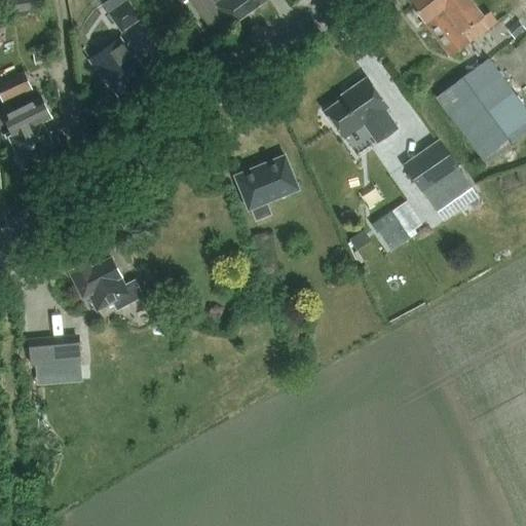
[(10,0),(13,12),(37,8),(35,0),(10,0)]
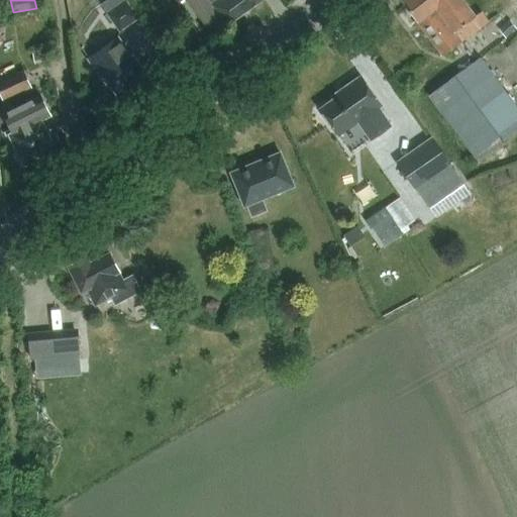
[(175,0),(178,3),(183,0),(187,0),(206,26),(221,16),(227,25),(244,12),(235,0),(175,0)]
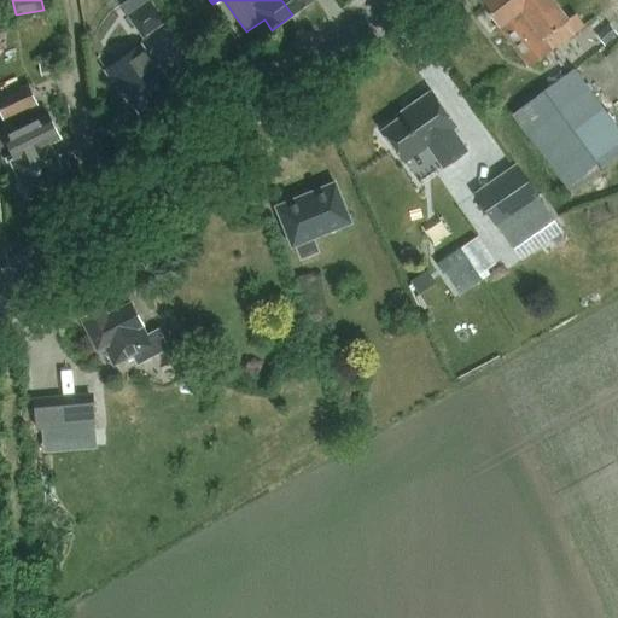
[(281,0),(292,15),(313,0),(281,0)]
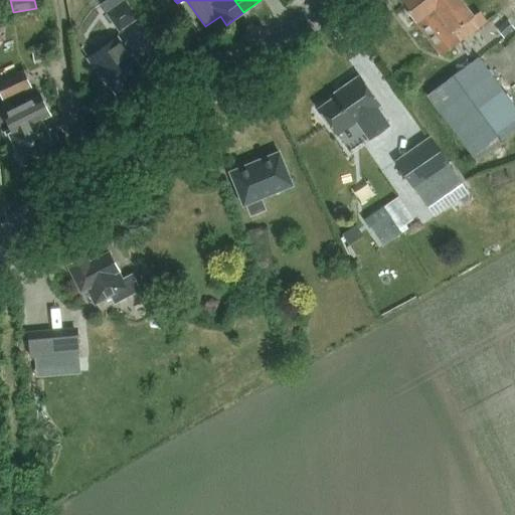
[(400,0),(400,1),(442,55),(460,41),(487,21),(480,11),(474,16),(461,0),(400,0)]
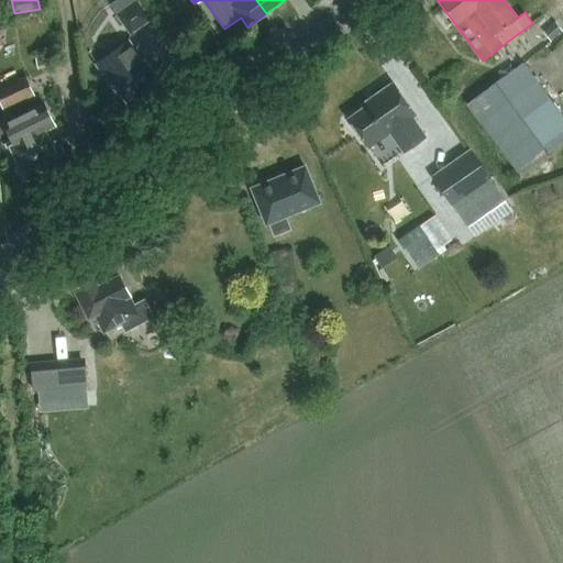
[(136,1),(117,14),(131,33),(150,20),(136,1)]
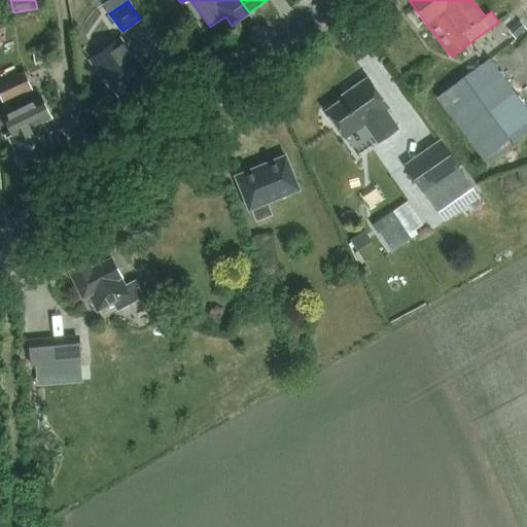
[(518,25),(511,31),(517,39),(518,40),(526,32),(526,27),(522,21),(518,25)]
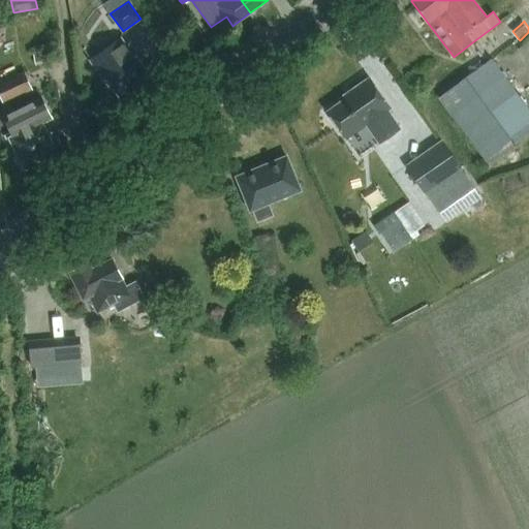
[(149,79),(135,59),(134,59),(121,39),(91,61),(104,80),(107,79),(121,98),(149,79)]
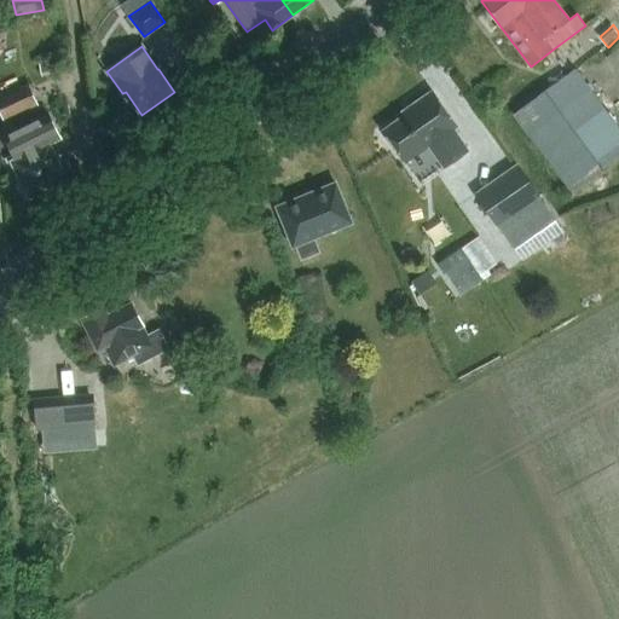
[(50,57),(38,61),(40,75),(53,73),(50,57)]
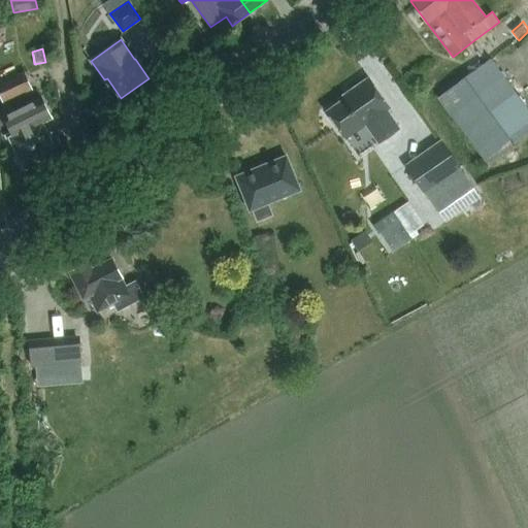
[(527,110),(491,59),(437,98),(487,167),(527,136),(527,110)]
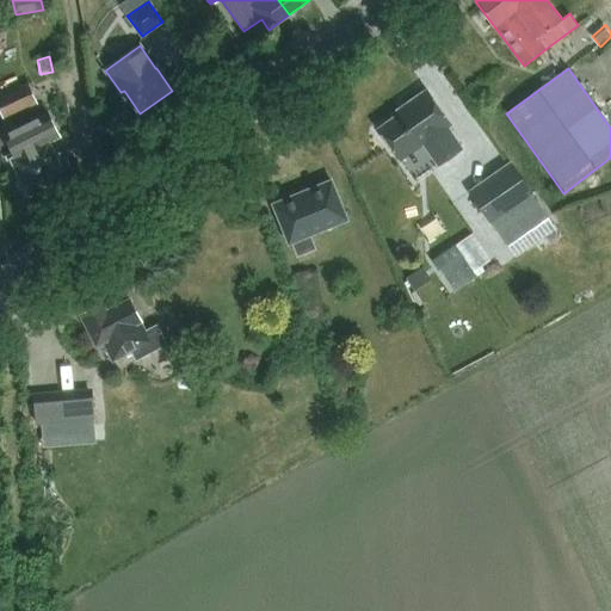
[(0,111),(4,118),(36,103),(25,80),(20,84),(14,73),(0,80),(0,111)]
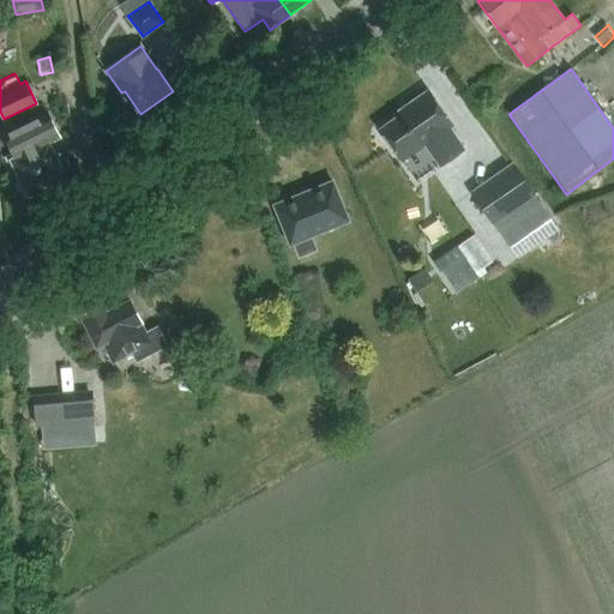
[(453,125),(428,90),(407,106),(409,109),(380,130),(402,161),(426,145),(440,167),(464,150),(449,128),(453,125)]
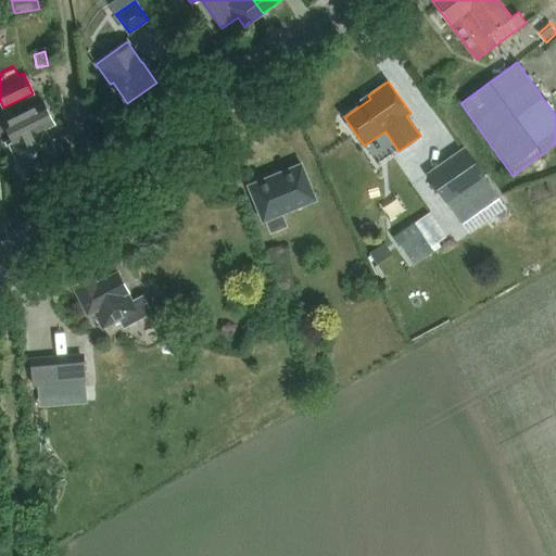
[(54,124),(45,103),(4,123),(14,143),(11,144),(27,176),(58,161),(42,129),(54,124)]
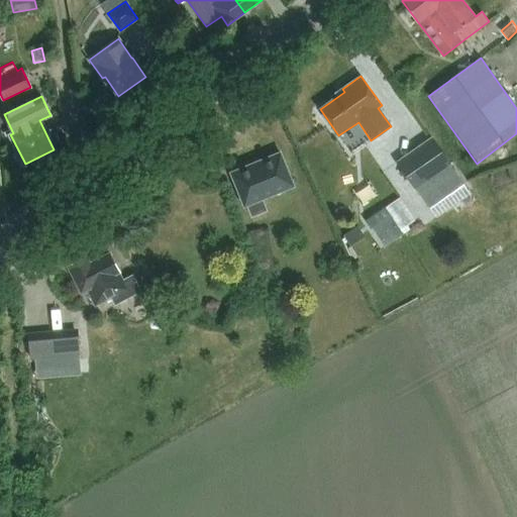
[(430,137),(396,161),(428,209),(463,185),(430,137)]
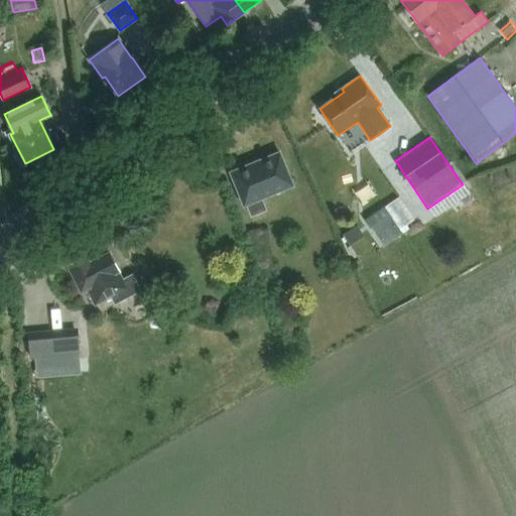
[(244,207),(247,205),(251,216),(266,210),(261,200),(293,186),(280,152),(230,172),(244,207)]
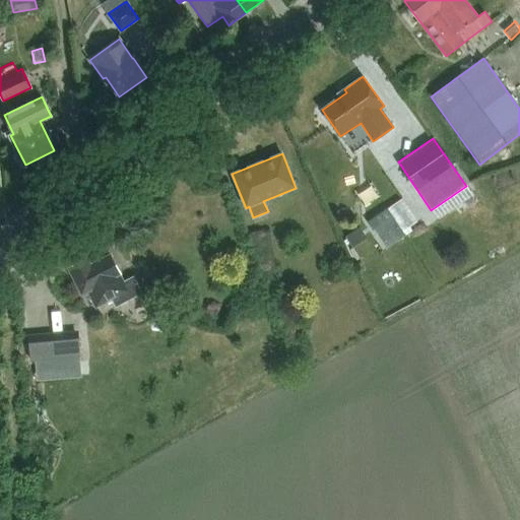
[(141,293),(133,277),(124,282),(111,256),(90,266),(86,259),(70,268),(82,293),(87,289),(96,307),(112,299),(116,306),(141,293)]
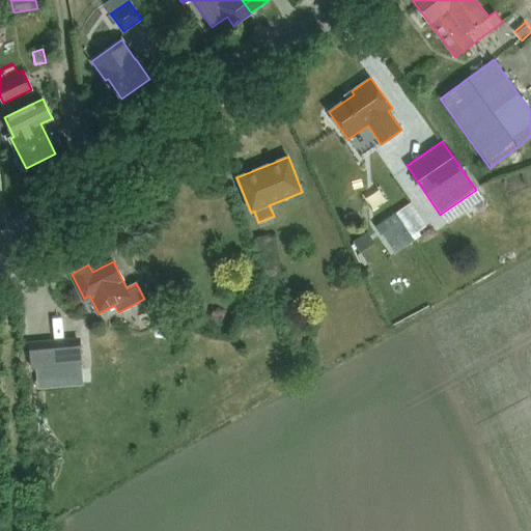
[(31,368),(83,364),(81,342),(29,346),(31,368)]
